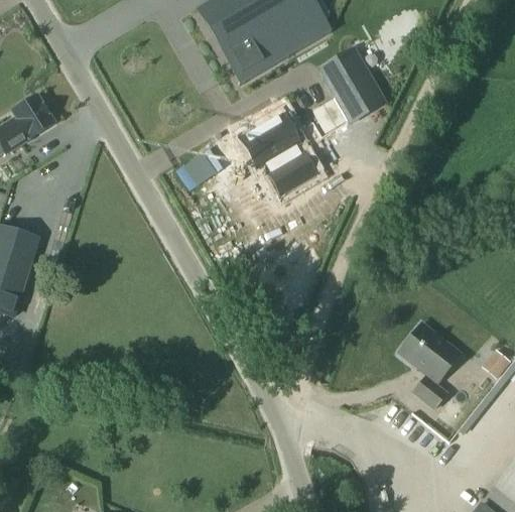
[(219,0),(211,5),(199,12),(203,18),(239,81),(239,82),(238,82),(239,83),(238,84),(239,85),(332,31),(331,29),(330,30),(310,0),(219,0)]
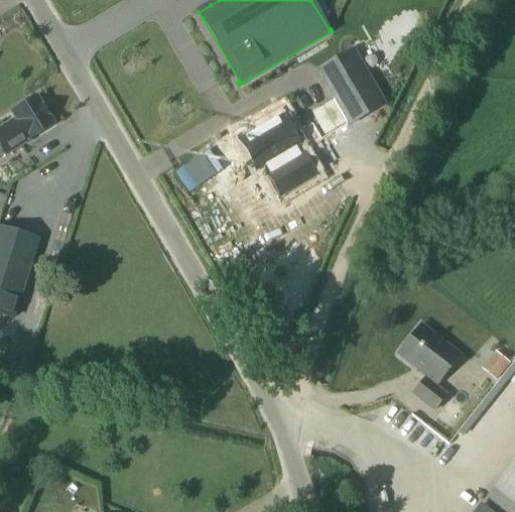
[(335,58),(317,69),(331,92),(350,124),(350,123),(385,103),(353,48),(335,58)]
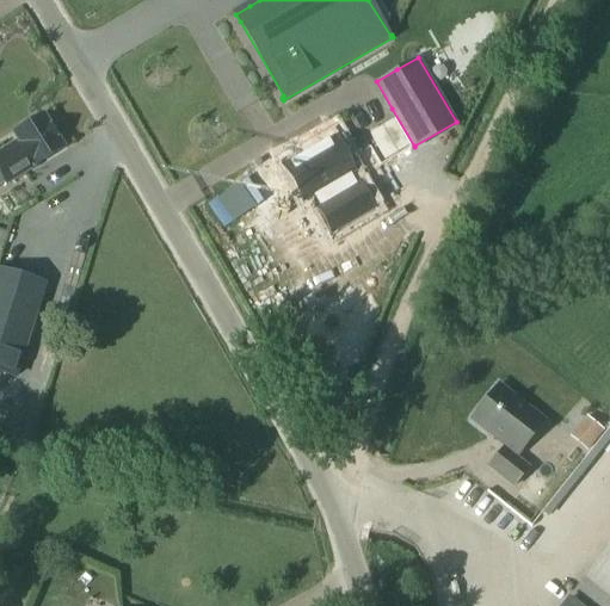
[(11,146),(0,150),(0,169),(7,181),(25,169),(35,164),(63,146),(48,122),(43,115),(14,133),(19,140),(11,146)]
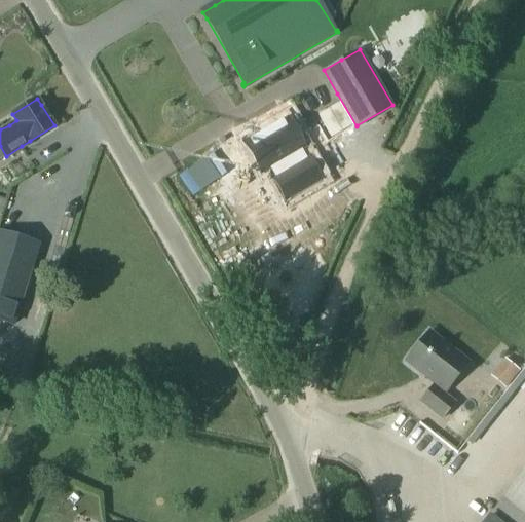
[(262,131),(245,141),(252,153),(262,171),(270,165),(276,176),(306,158),(300,148),(303,146),(294,131),(298,127),(288,110),(260,126),(262,131)]
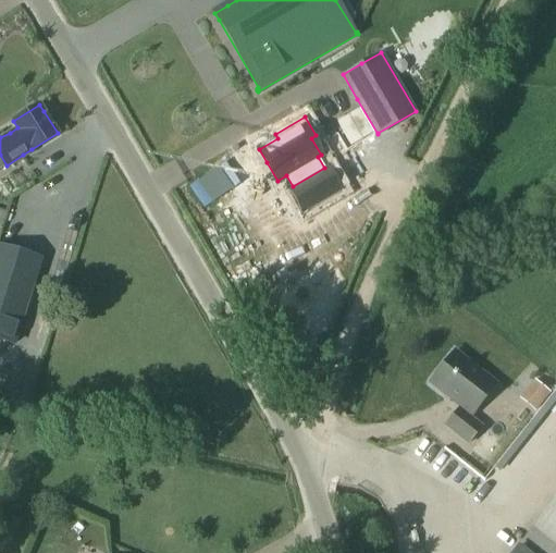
[(293,186),(289,188),(296,199),(303,210),(320,200),(340,188),(326,166),(324,168),(293,186)]
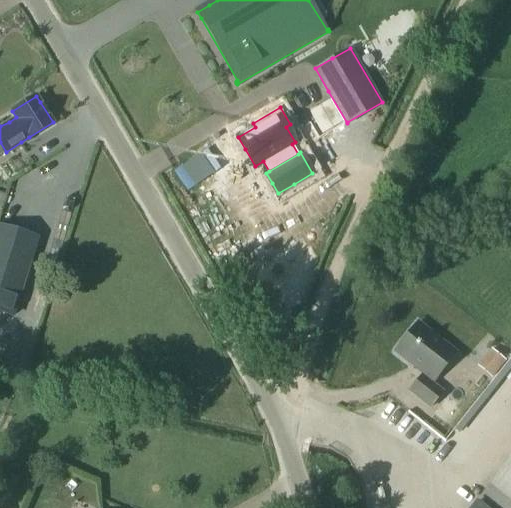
[(15,315),(40,237),(39,237),(0,225),(0,310),(14,314),(15,315)]
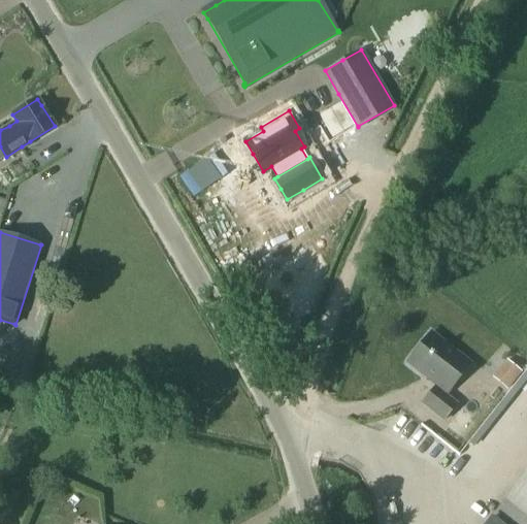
[(430,331),(407,360),(436,383),(422,401),(443,418),(456,402),(442,391),(443,389),(445,390),(467,360),(430,331)]
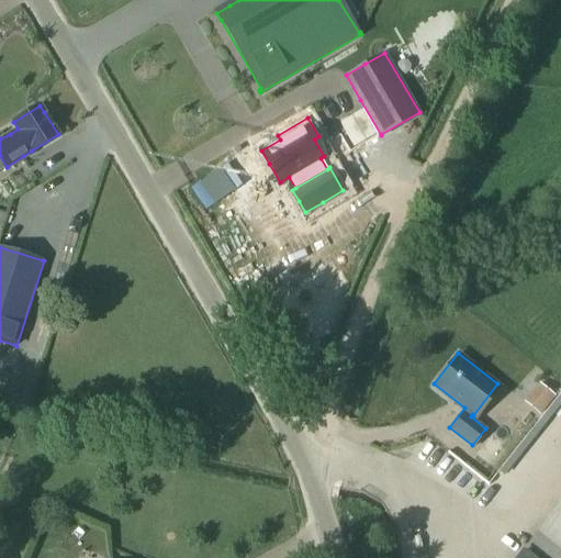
[(560,361),(559,360),(549,372),(560,381),(560,361)]
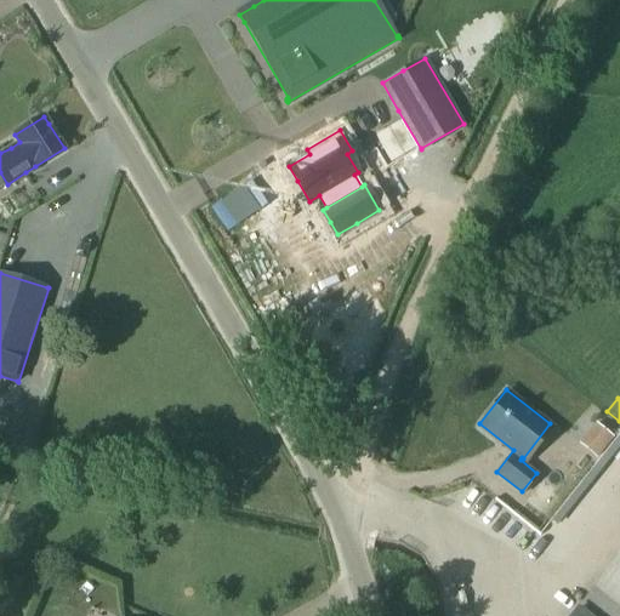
[(619,549),(593,583),(619,603),(619,549)]
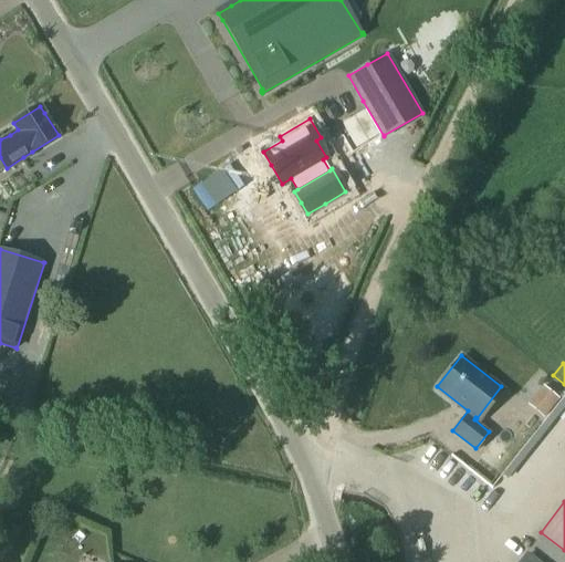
[(537,561),(526,552),(518,561),(537,561)]
